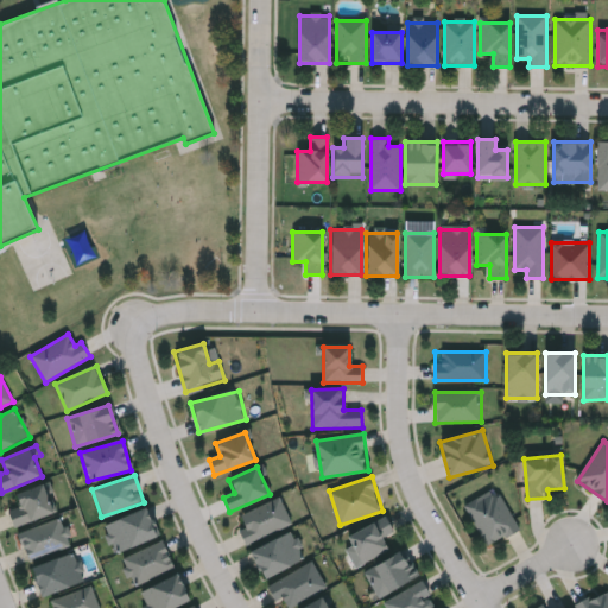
[(11,529),(5,511),(16,506),(12,496),(43,485),(52,513),(11,529)]
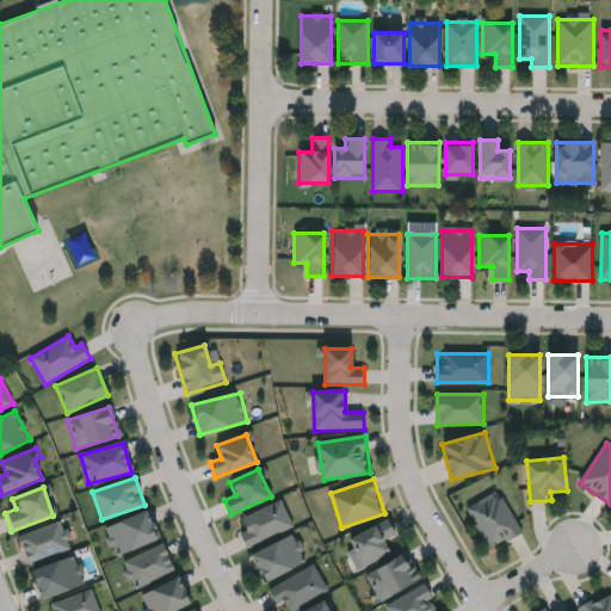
[(469,508),(501,492),(523,531),(491,549),(469,508)]
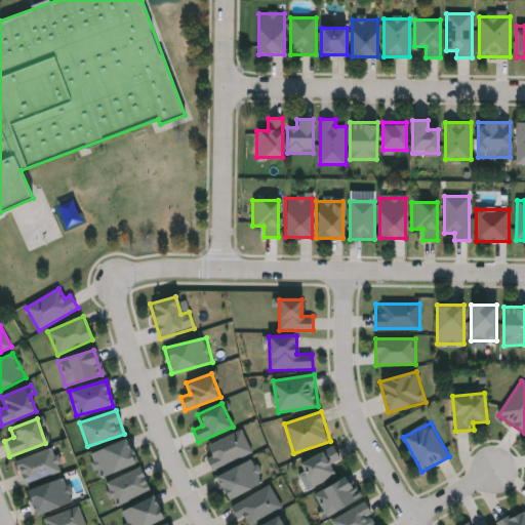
[(212,456),(207,445),(242,429),(253,453),(213,472),(207,459),(212,456)]
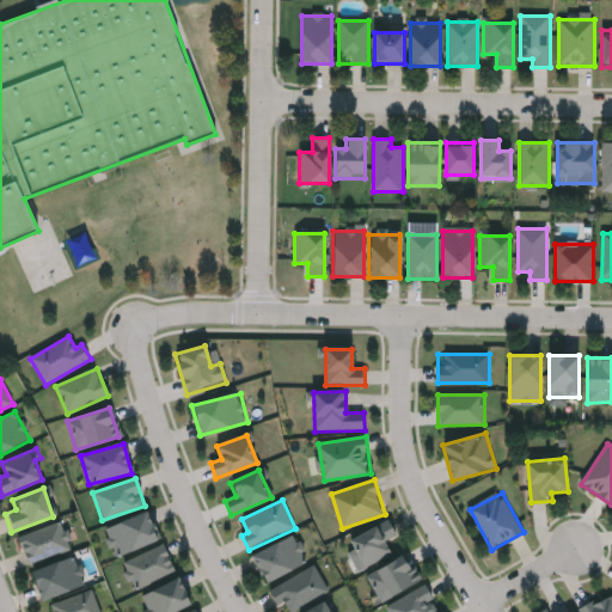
[(117,558),(105,530),(150,510),(163,539),(117,558)]
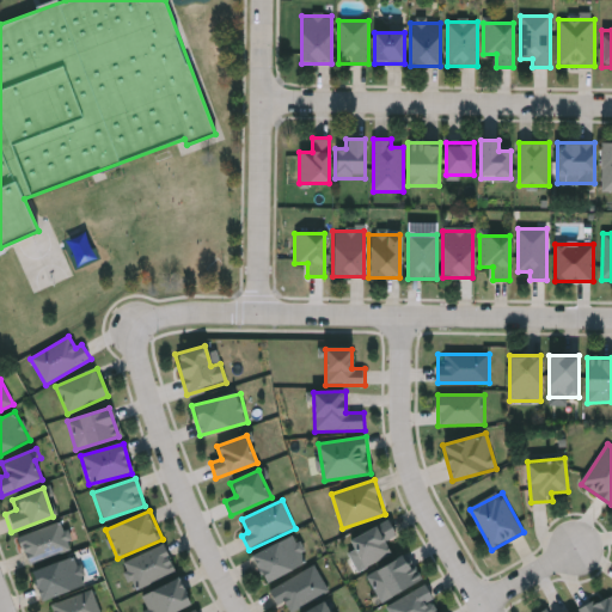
[(392,554),(365,568),(350,540),(390,519),(397,534),(386,540),(392,554)]
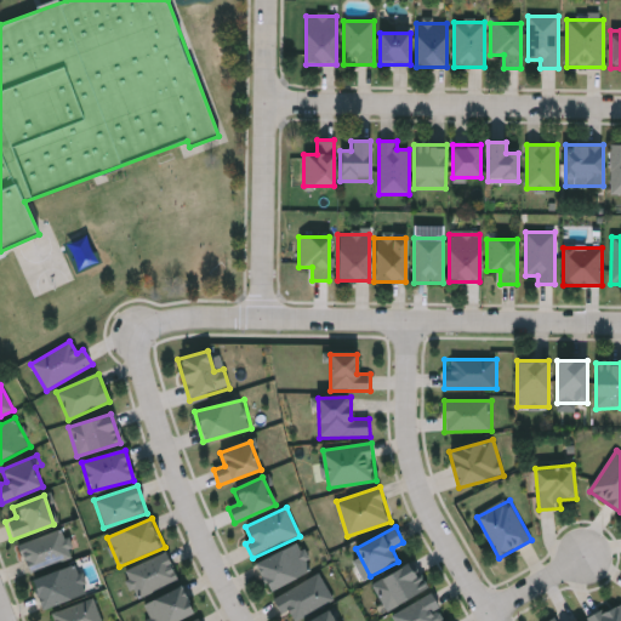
[(24,571),(17,542),(64,531),(72,559),(24,571)]
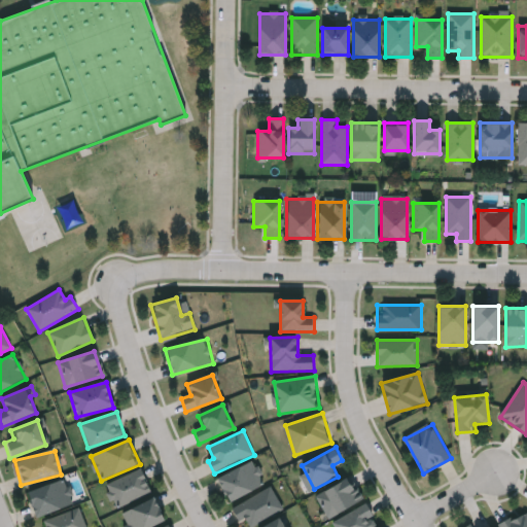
[(266,484),(227,502),(216,479),(254,460),(266,484)]
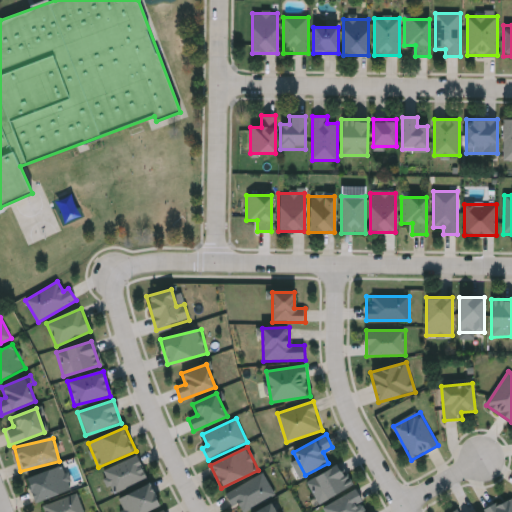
[(115,493),(148,479),(137,455),(102,470),(105,478),(102,479),(106,488),(111,486),(115,493)]
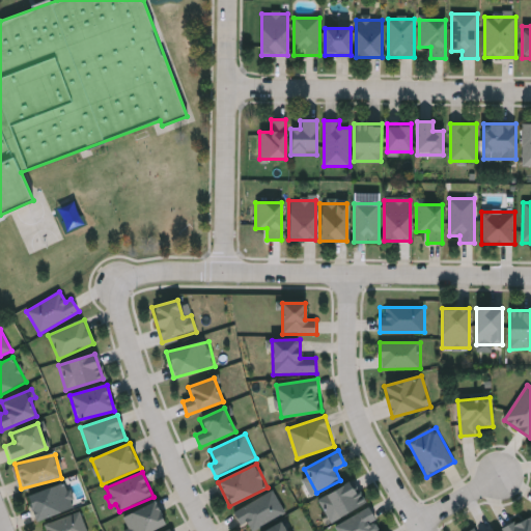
[(352,481),(364,504),(331,522),(318,499),(352,481)]
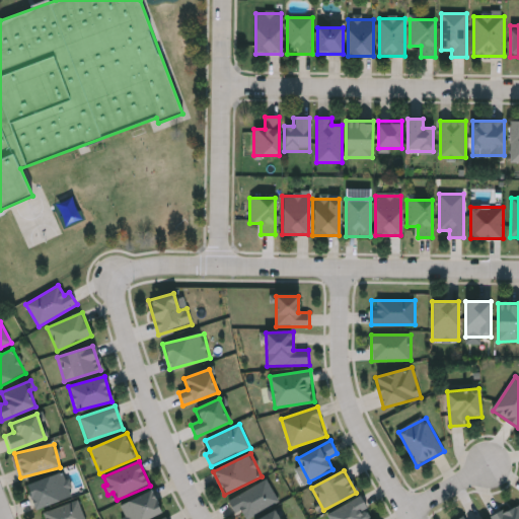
[(34,510),(26,486),(66,472),(74,497),(34,510)]
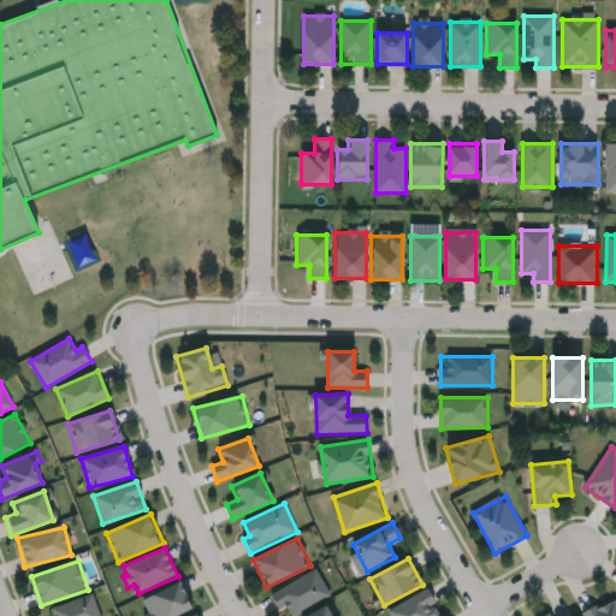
[(331,593),(288,615),(282,615),(271,594),(318,569),(331,593)]
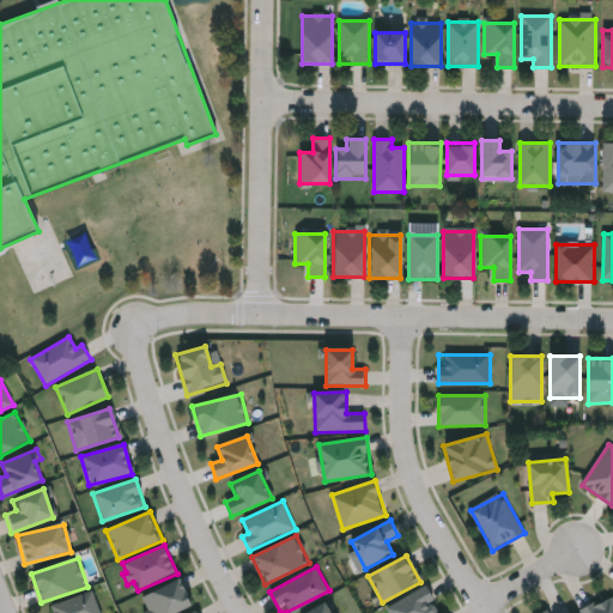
[(178,612),(193,606),(180,578),(143,598),(149,611),(143,612),(178,612)]
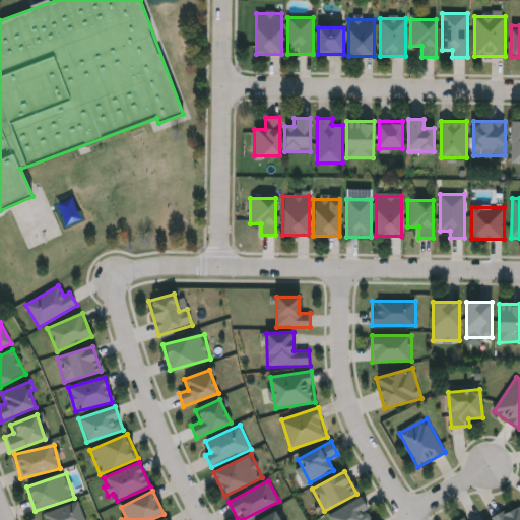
[(332,519),(329,513),(364,498),(374,519),(332,519)]
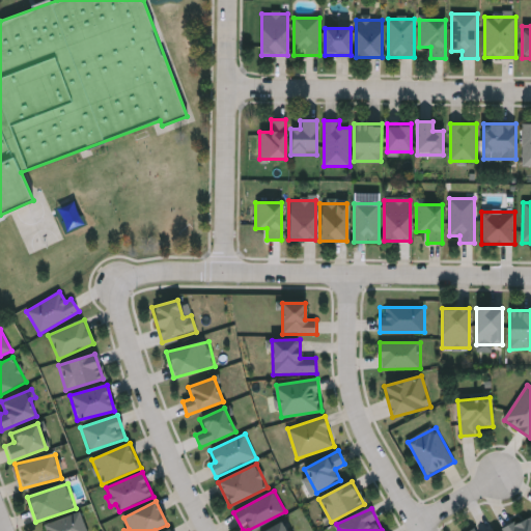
[(88,530),(80,510),(45,525),(47,530),(88,530)]
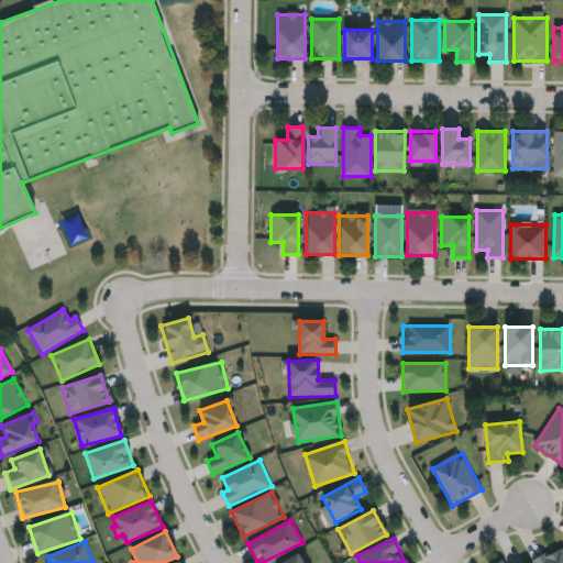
[(536,562),(534,561),(562,544),(562,562),(536,562)]
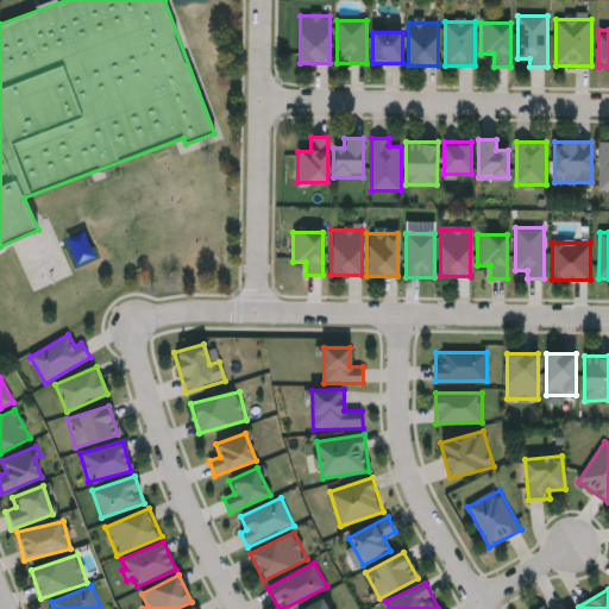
[(328,608),(302,608),(324,598),(328,608)]
